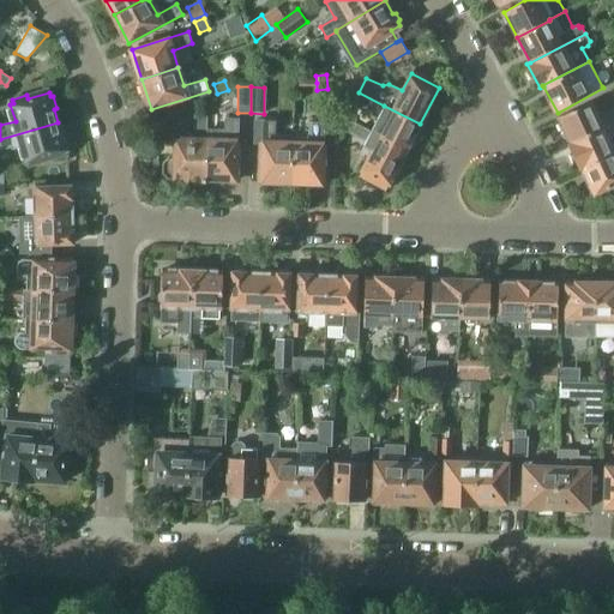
[(571,143),(605,128),(613,124),(613,122),(613,107),(599,115),(593,101),(559,116),(571,143)]
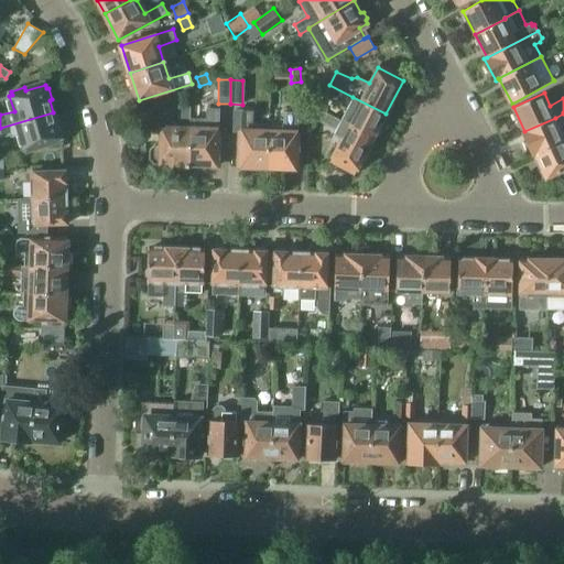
[(348,125),(373,138),(386,114),(353,97),(340,120),(342,121),(348,125)]
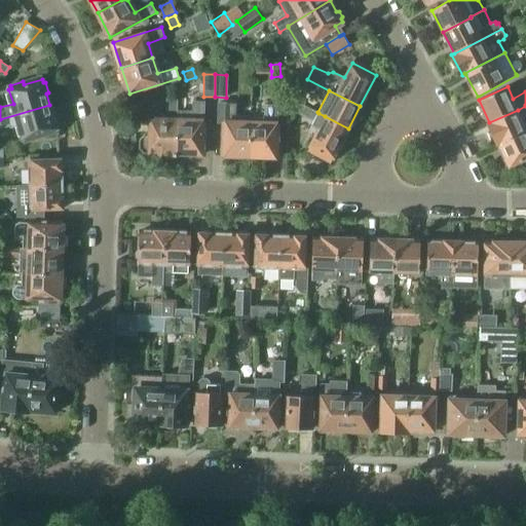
[(348,128),(325,116),(318,113),(317,112),(280,92),(282,105),(291,109),(313,121),(311,125),(318,128),(309,146),(333,158),(348,128)]
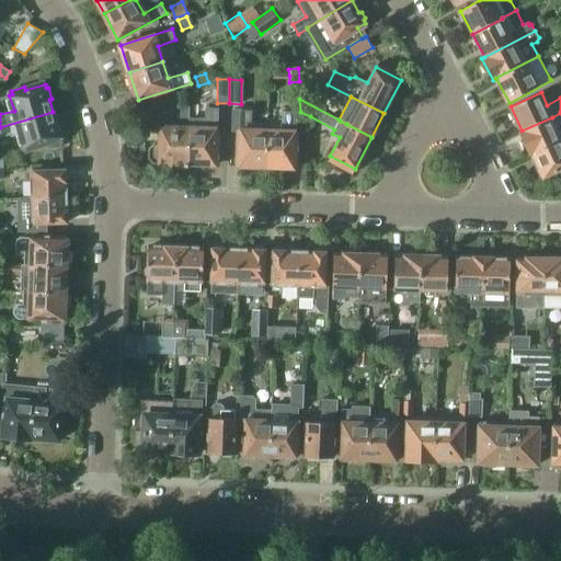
[(176,118),(189,118),(190,105),(176,104),(176,118)]
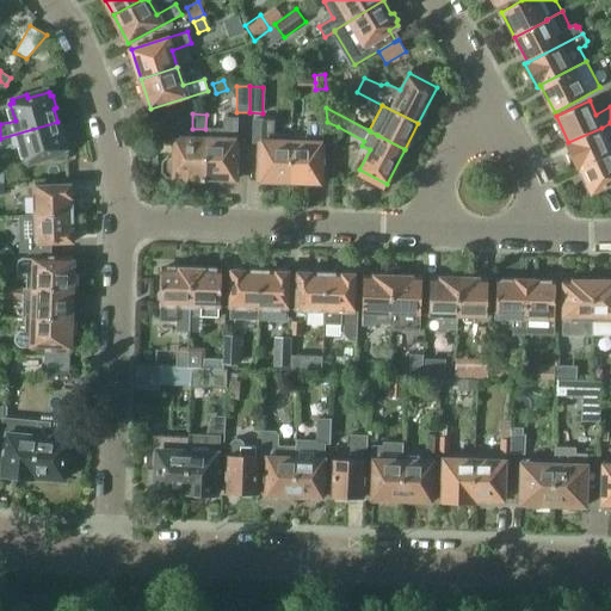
[(205,140),(204,178),(236,179),(238,118),(224,118),(223,130),(205,129),(205,140)]
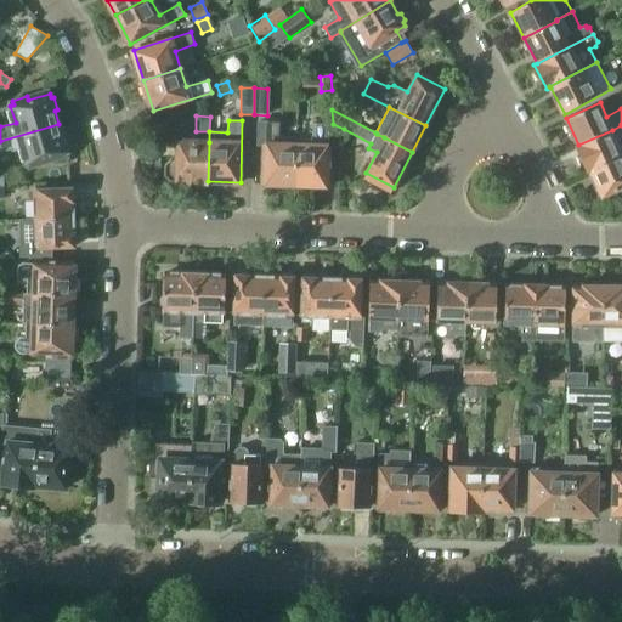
[(263,184),(295,185),(297,139),(297,137),(277,136),(278,123),(258,122),(256,145),(265,145),(263,184)]
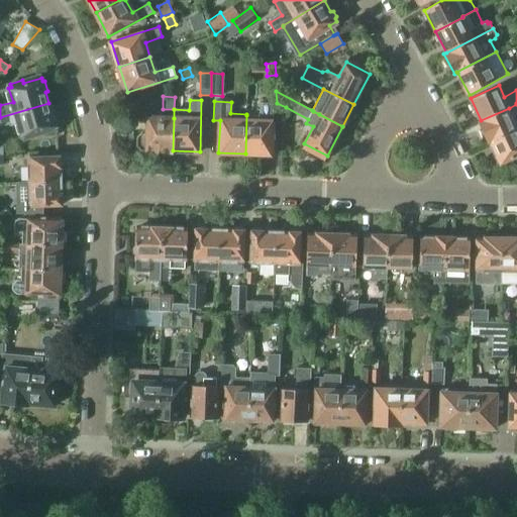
[(260,116),(246,115),(245,153),(272,154),(274,102),(263,102),(262,114),(260,114),(260,116)]
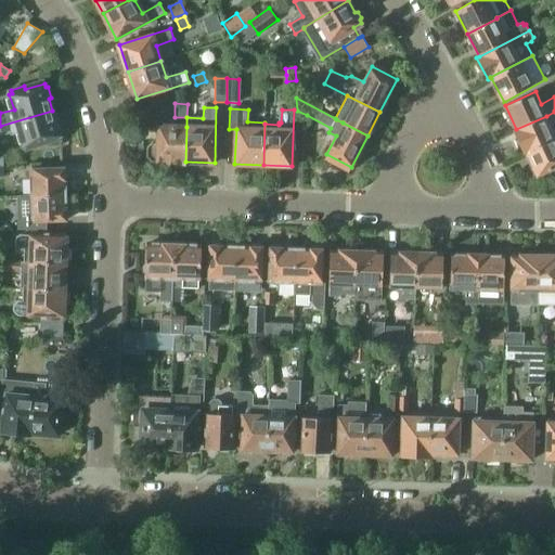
[(52,111),(0,126),(0,136),(10,133),(10,136),(21,132),(25,147),(61,137),(60,133),(62,132),(59,120),(55,121),(52,111)]
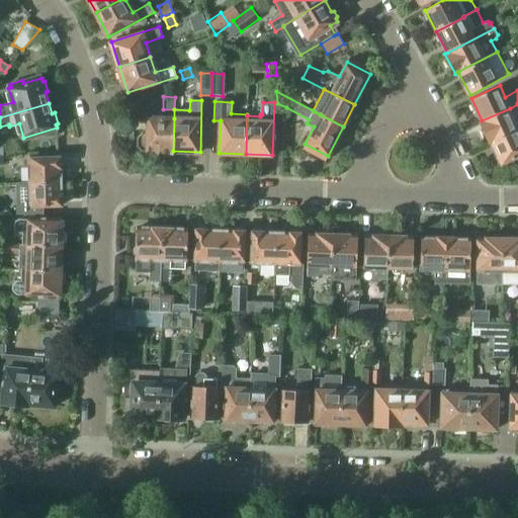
[(517,130),(517,126),(513,116),(517,113),(517,107),(517,104),(510,108),(482,120),(479,122),(488,143),(491,142),(492,142),(517,130)]
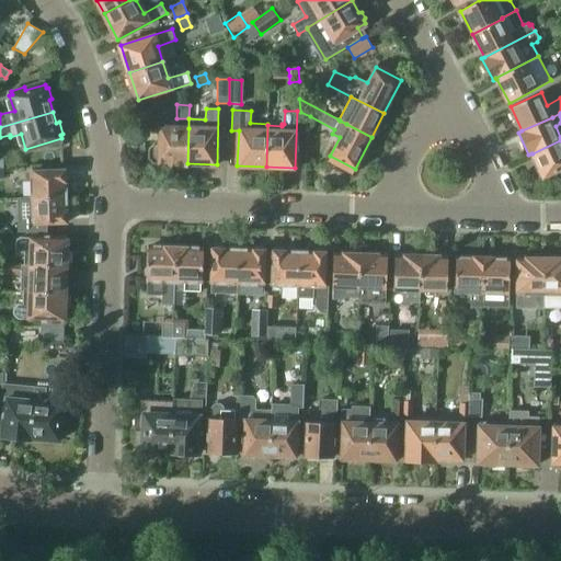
[(153,163),(187,163),(189,128),(174,128),(174,124),(174,123),(161,123),(160,146),(155,145),(149,149),(149,158),(153,163)]
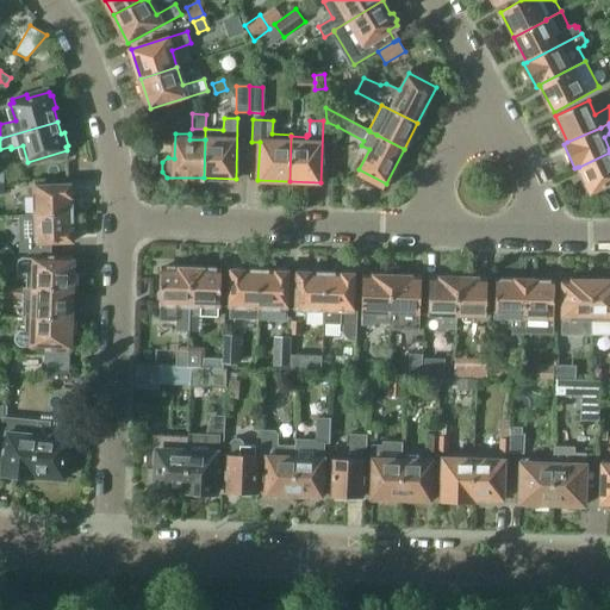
[(609,153),(579,167),(590,193),(609,185),(609,188),(609,153)]
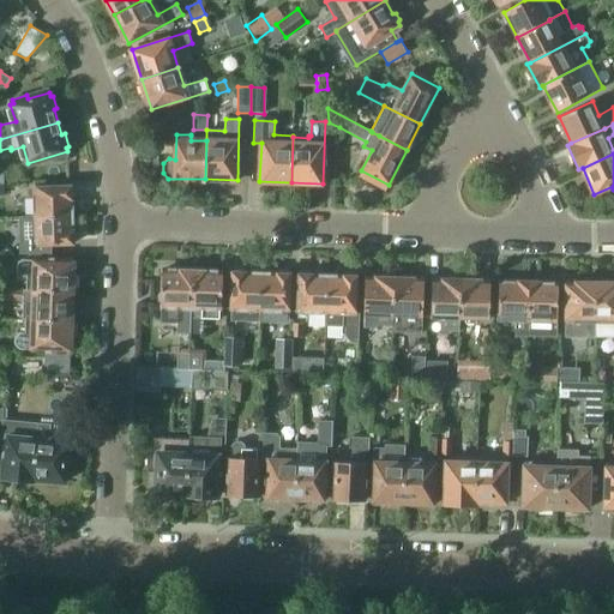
[(72,186),(34,187),(35,216),(72,215),(72,211),(74,209),(74,202),(72,200),(72,186)]
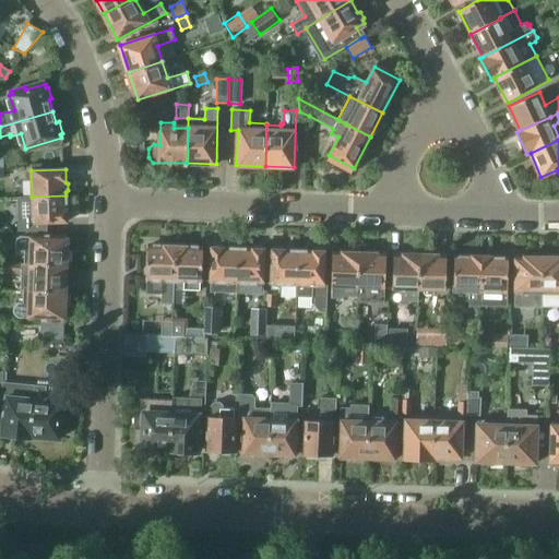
[(531,195),(543,195),(544,182),(532,182),(531,195)]
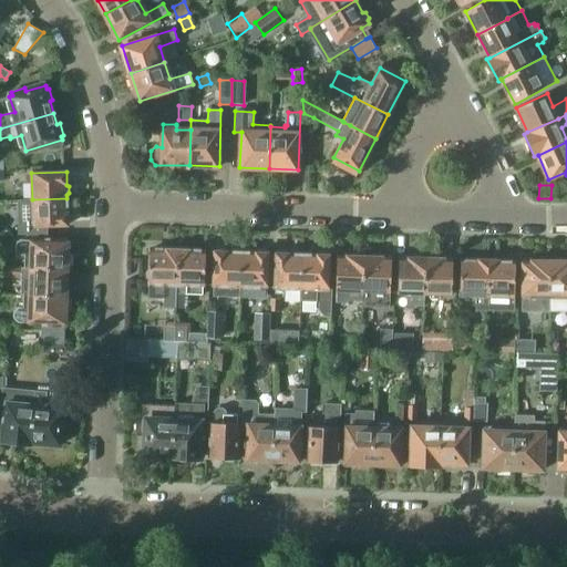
[(32,199),(19,200),(20,234),(47,235),(45,225),(68,225),(68,212),(70,209),(70,203),(66,200),(66,198),(32,199)]
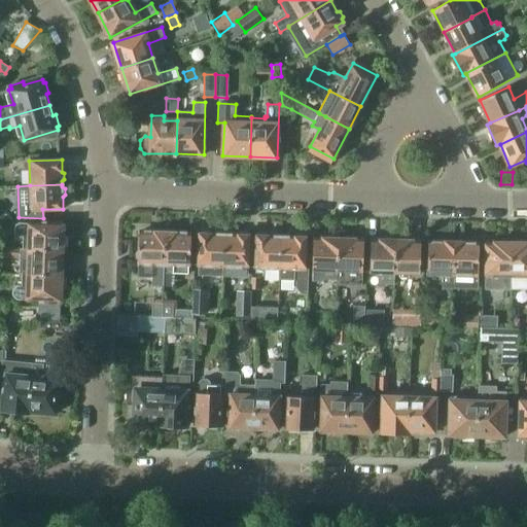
[(14,230),(14,231),(14,232),(14,233),(14,234),(15,235),(16,236),(18,237),(19,237),(20,238),(24,238),(23,249),(62,250),(62,247),(64,247),(65,236),(63,236),(63,224),(30,223),(23,222),(22,222),(21,222),(20,223),(19,223),(18,223),(18,224),(16,224),(16,225),(15,225),(15,226),(14,227),(14,229),(14,230)]
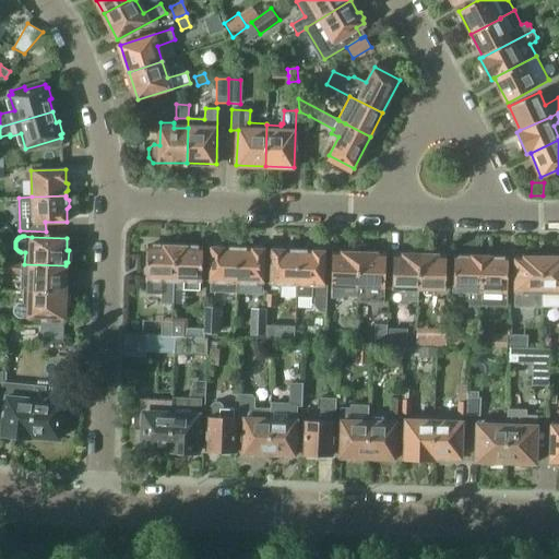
[(145,269),(145,273),(147,275),(146,280),(149,280),(147,293),(163,293),(163,302),(174,302),(174,289),(176,247),(162,246),(159,244),(154,244),(152,246),(147,246),(147,266),(145,269)]
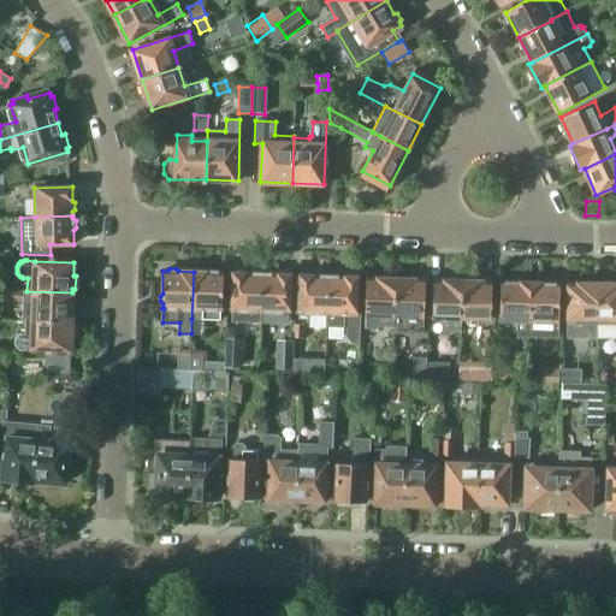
[(194,272),(191,319),(220,320),(220,311),(223,311),(224,273),(219,273),(217,271),(211,270),(209,272),(194,272)]
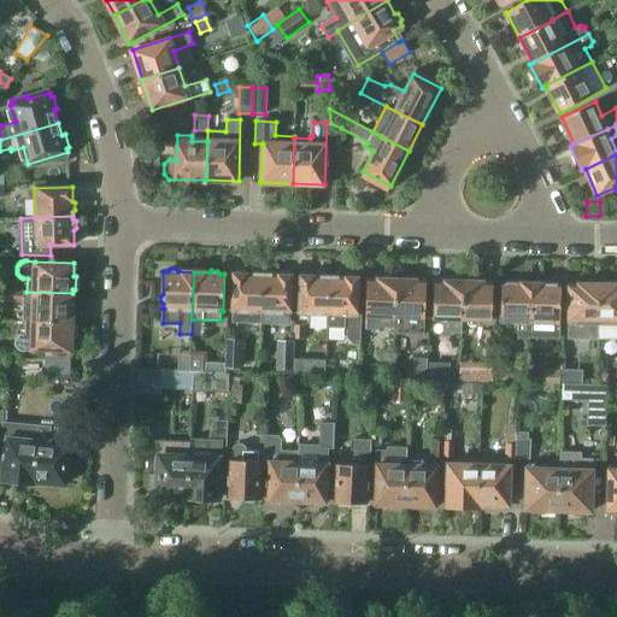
[(234,274),(233,313),(235,321),(262,322),(263,275),(259,275),(257,271),(251,271),(247,274),(234,274)]
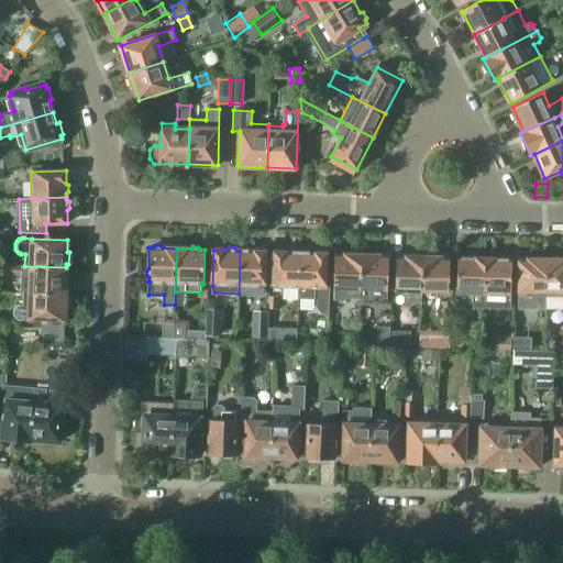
[(240,251),(239,294),(264,295),(266,251),(253,251),(251,249),(244,249),(242,251),(240,251)]
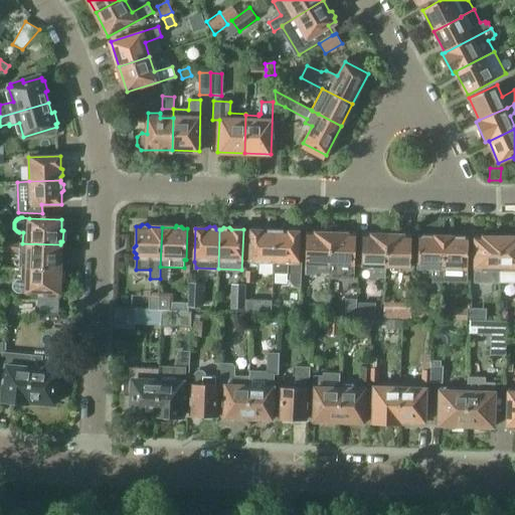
[(251,230),(250,267),(259,267),(259,263),(275,263),(276,231),(273,231),(271,228),(266,228),(263,230),(251,230)]
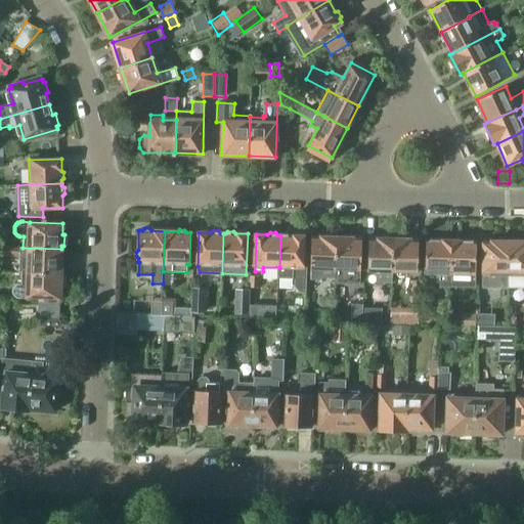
[(279,267),(278,278),(295,278),(295,287),(300,292),(306,292),(307,267),(303,267),(304,235),(293,235),(291,233),(285,233),(282,235),(280,235),(279,267)]
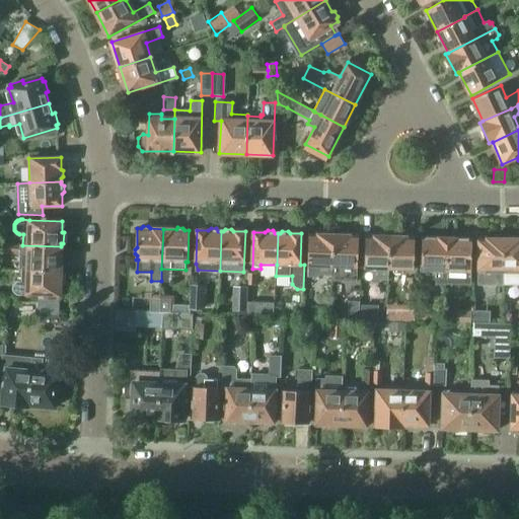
[(309,234),(307,277),(318,277),(318,275),(331,275),(332,275),(334,234),(331,234),(329,232),(323,232),(321,234),(309,234)]
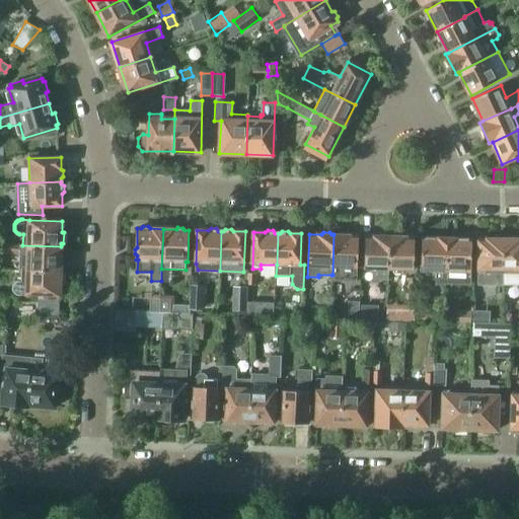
[(331,275),(331,281),(357,282),(359,235),(347,235),(345,233),(339,232),(337,234),(334,234),(332,275),(331,275)]
